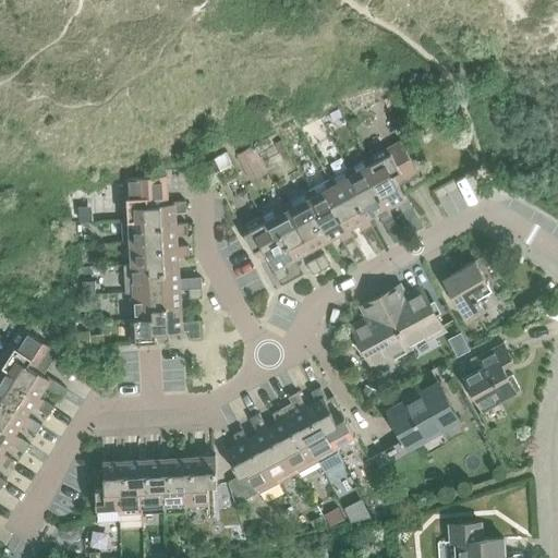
[(318,128),(306,134),(311,143),(323,136),(318,128)]
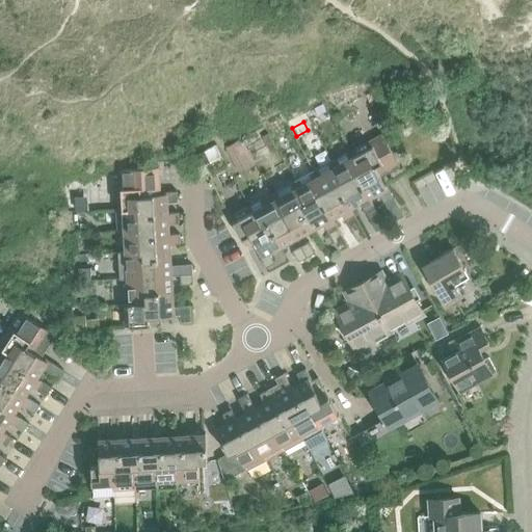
[(268,132),(261,136),(270,153),(276,150),(268,132)]
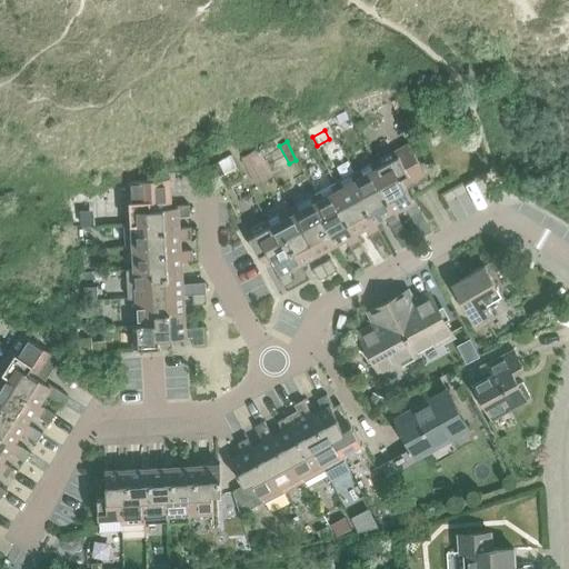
[(408,142),(375,161),(387,183),(379,188),(391,212),(395,211),(405,206),(416,226),(425,220),(413,198),(411,199),(406,190),(427,178),(408,142)]
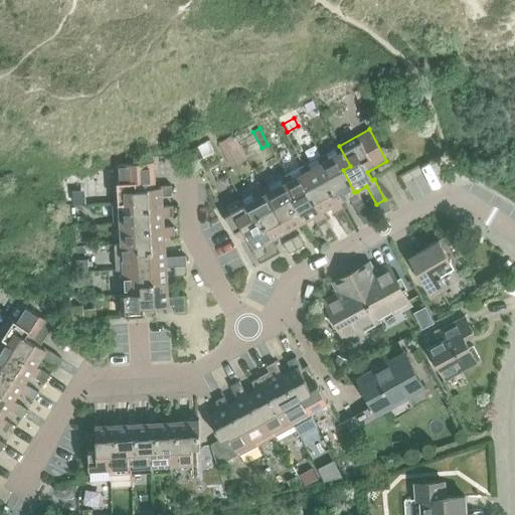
[(219,142),(231,166),(247,158),(234,134),(219,142)]
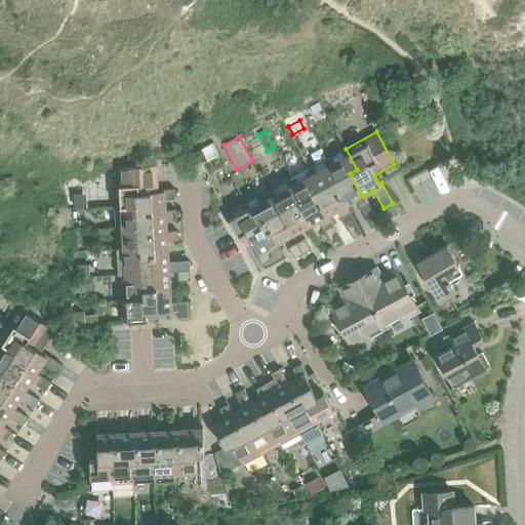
[(213,142),(192,153),(196,160),(198,164),(218,152),(216,148),(213,142)]
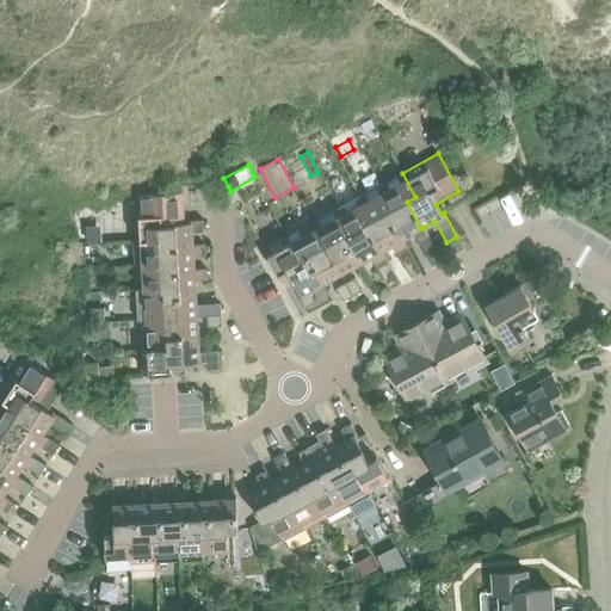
[(402,173),(381,185),(394,209),(386,214),(399,240),(402,238),(402,239),(413,233),(419,245),(430,239),(424,227),(420,228),(407,202),(415,197),(402,173)]
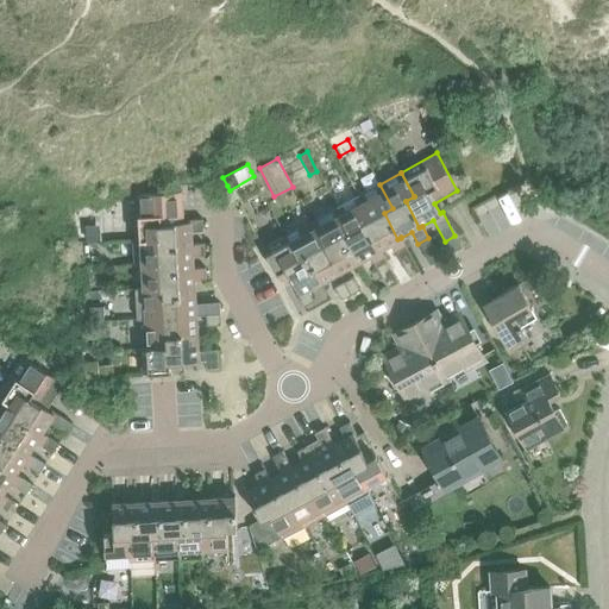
[(380,184),(358,195),(371,220),(363,225),(377,250),(380,249),(380,250),(390,244),(397,255),(407,250),(401,237),(397,239),(384,213),(393,208),(380,184)]
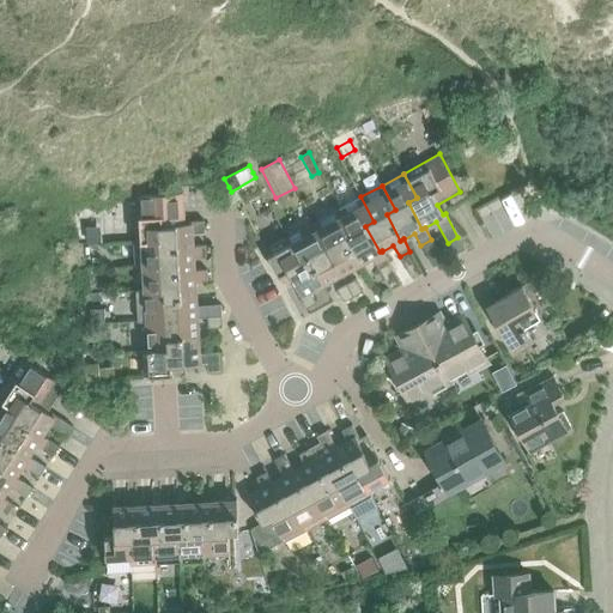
[(140,216),(141,241),(162,240),(162,250),(192,248),(192,246),(190,232),(204,232),(204,220),(187,220),(187,223),(183,224),(182,193),(152,194),(152,216),(140,216)]
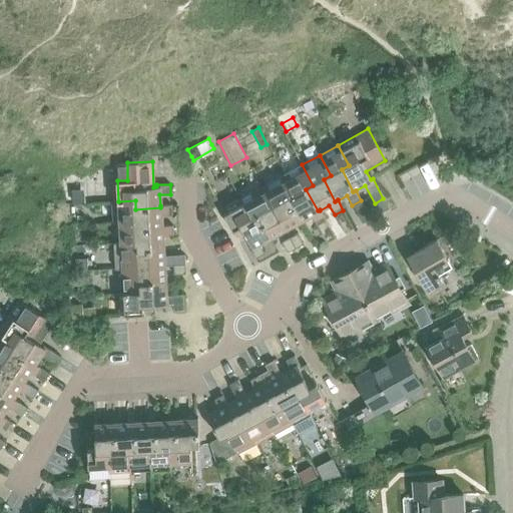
[(302,164),(284,174),(295,195),(288,199),(300,221),(312,214),(317,224),(326,219),(320,210),(320,209),(318,210),(306,189),(313,185),(302,164)]
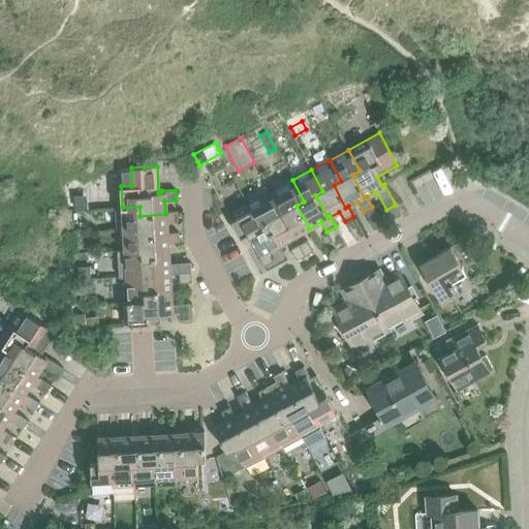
[(292,180),(270,192),(293,237),(309,228),(297,206),(304,201),(292,180)]
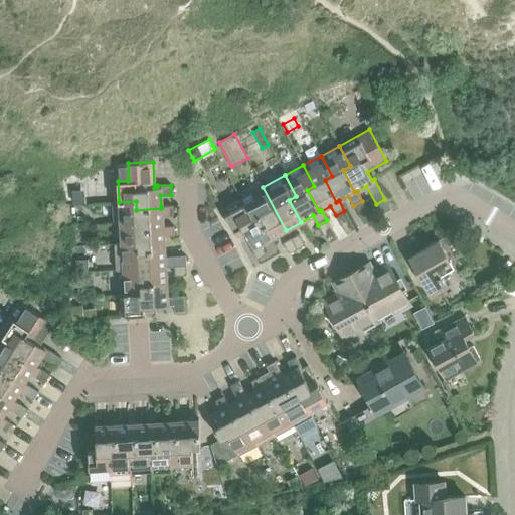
[(263,187),(240,199),(251,220),(260,216),(272,238),(286,230),(263,187)]
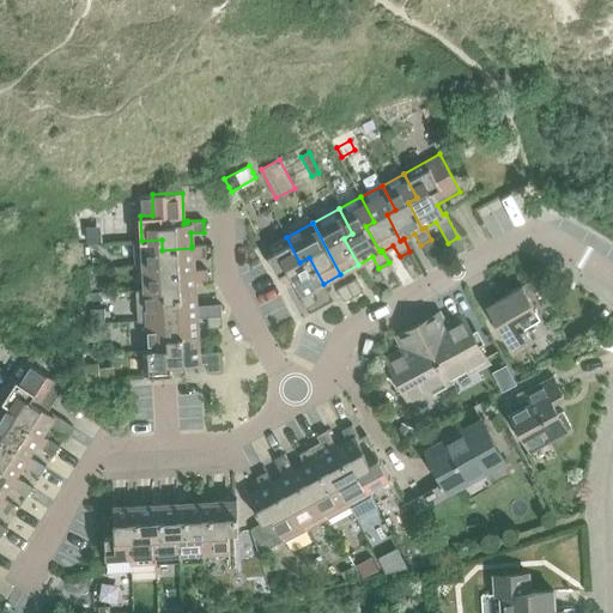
[(92,228),(85,228),(86,243),(102,242),(101,234),(92,228)]
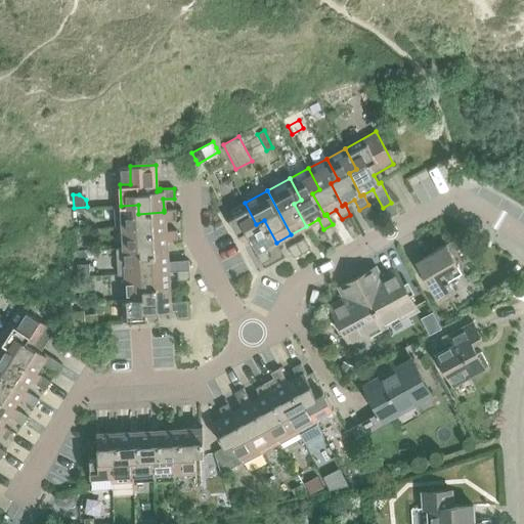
[(256,224),(245,203),(226,213),(228,219),(244,246),(251,242),(256,250),(254,251),(261,263),(270,259),(264,249),(276,243),(264,220),(256,224)]
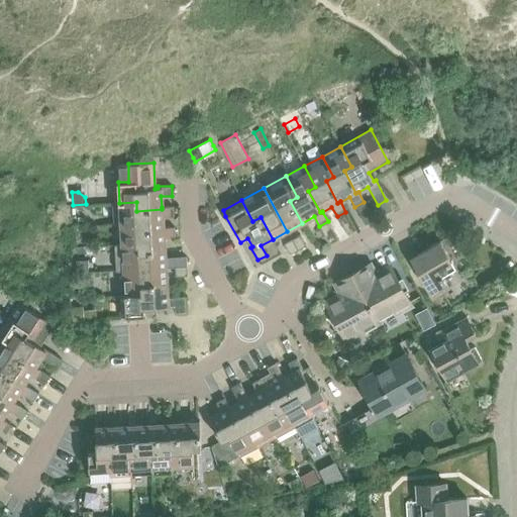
[(115,224),(121,224),(137,223),(137,231),(163,230),(163,227),(163,226),(163,217),(174,216),(173,206),(162,207),(162,209),(136,211),(136,202),(119,203),(114,204),(115,224)]
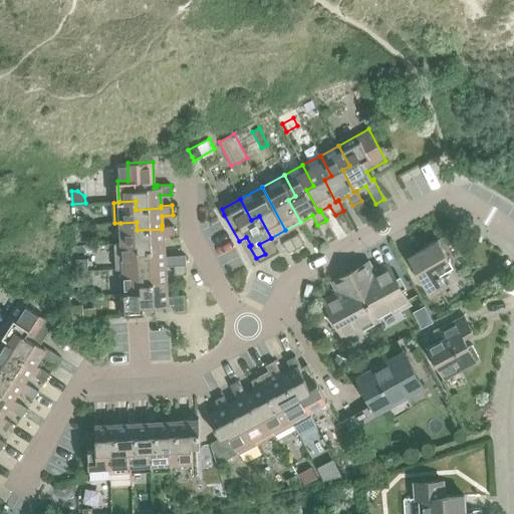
[(120,223),(121,243),(138,242),(139,251),(164,249),(163,236),(174,235),(173,225),(162,226),(162,229),(137,230),(137,222),(120,223)]
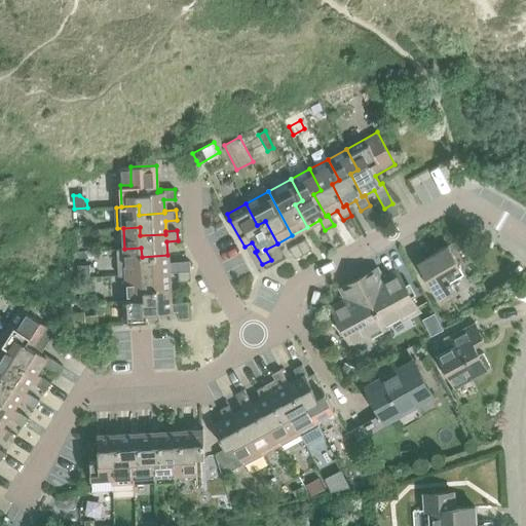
[(305,238),(297,243),(303,254),(311,250),(305,238)]
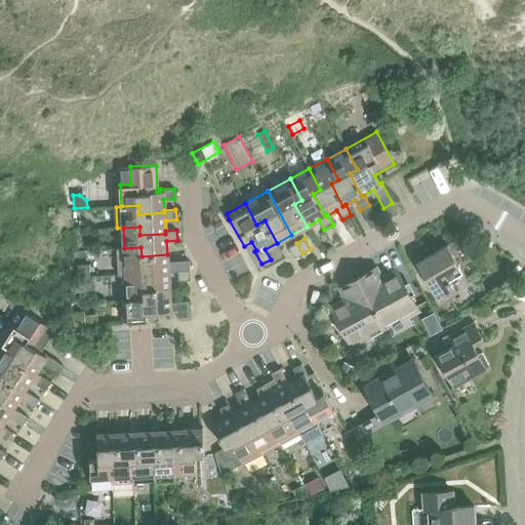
[(303,253),(296,243),(288,247),(294,258),(303,253)]
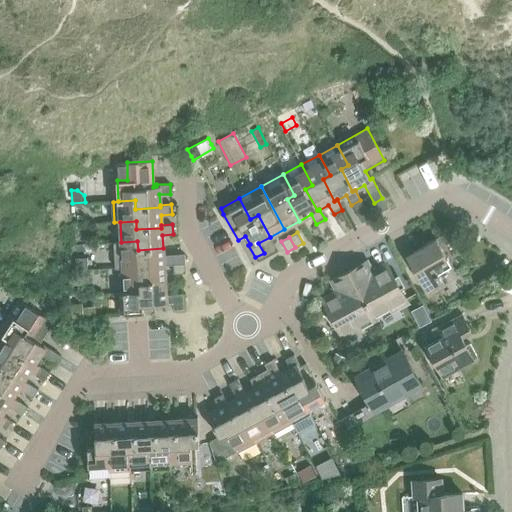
[(407,254),(406,255),(428,296),(439,290),(443,298),(448,295),(450,300),(475,286),(468,274),(462,277),(455,264),(451,266),(435,238),(413,251),(407,254)]
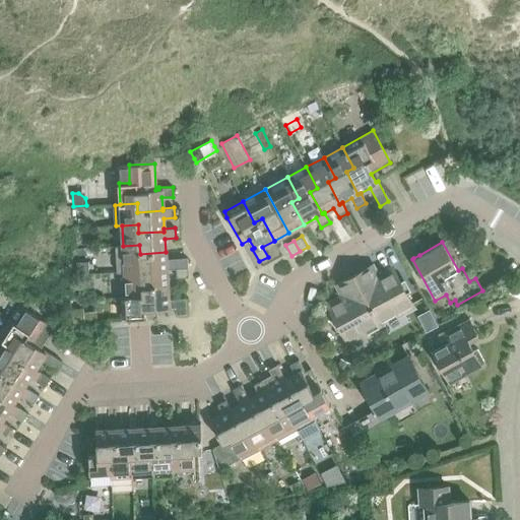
[(123,246),(125,271),(167,269),(166,252),(140,254),(139,245),(123,246)]
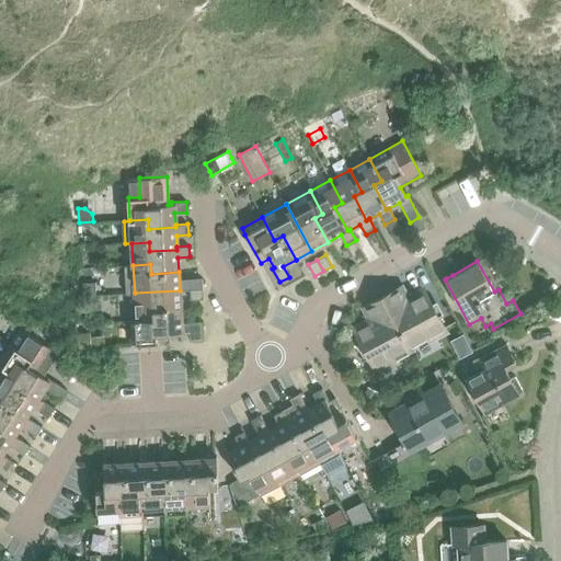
[(189,279),(190,289),(203,288),(202,278),(189,279)]
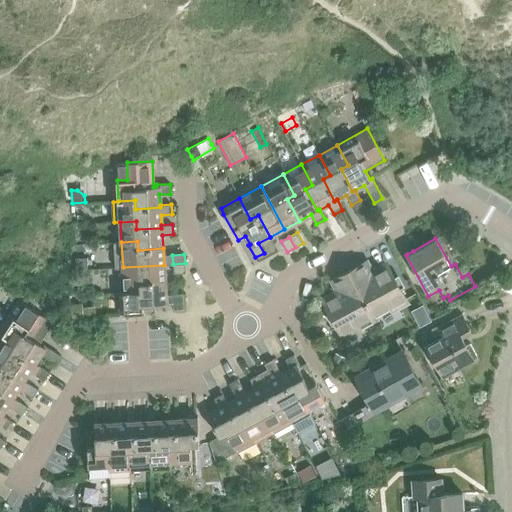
[(75,270),(77,270),(87,270),(87,258),(76,258),(75,259),(75,270)]
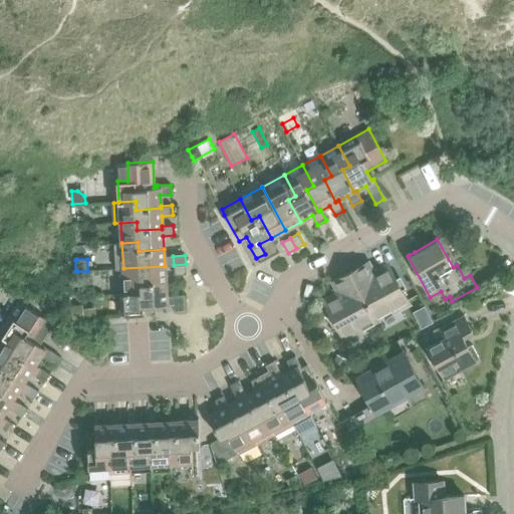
[(186,264),(174,265),(174,275),(186,274),(186,264)]
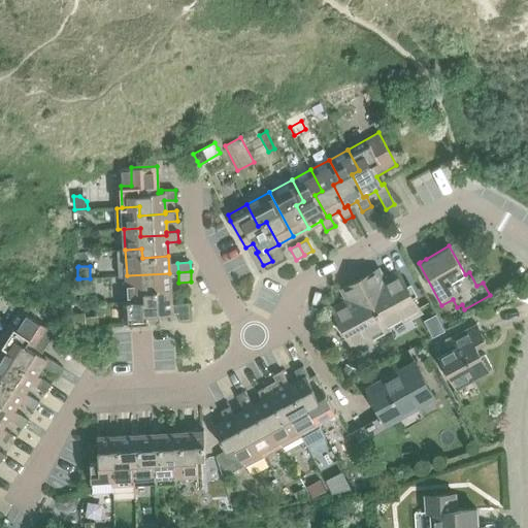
[(373,271),(359,278),(385,326),(418,308),(399,275),(382,286),(373,271)]
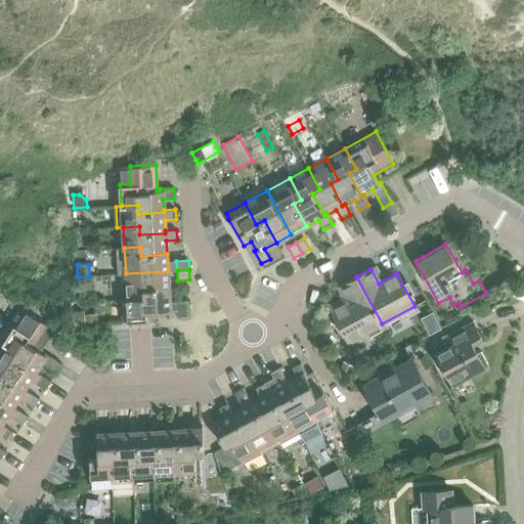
[(126,273),(127,299),(143,299),(143,290),(168,289),(168,271),(126,273)]
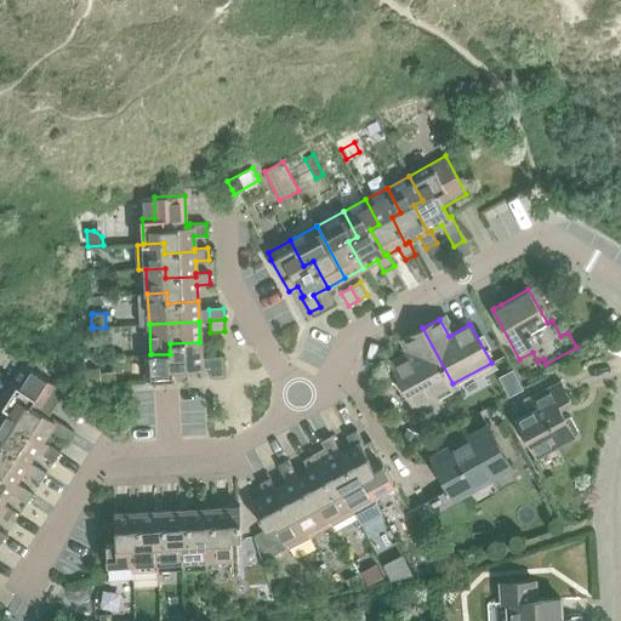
[(453,383),(422,328),(405,337),(415,354),(393,365),(414,404),(453,383)]
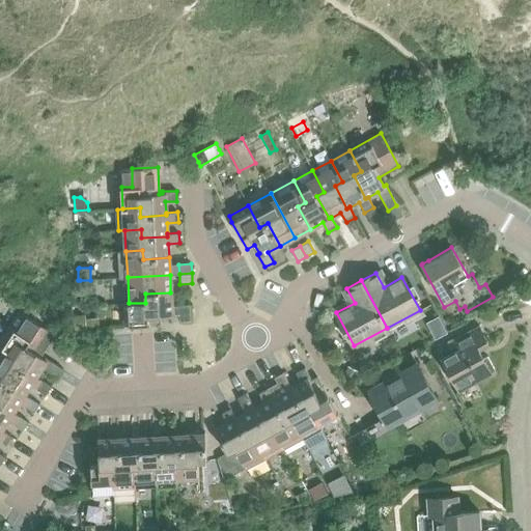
[(145,303),(129,303),(130,325),(161,324),(160,315),(170,314),(170,316),(179,315),(180,323),(191,322),(190,304),(171,306),(170,292),(145,294),(145,303)]
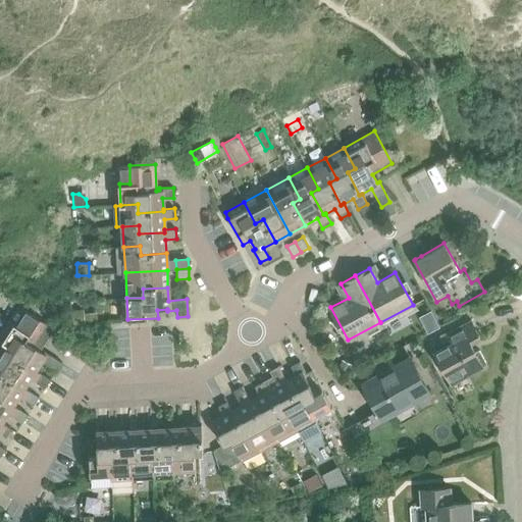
[(94,313),(86,314),(87,325),(95,324),(94,313)]
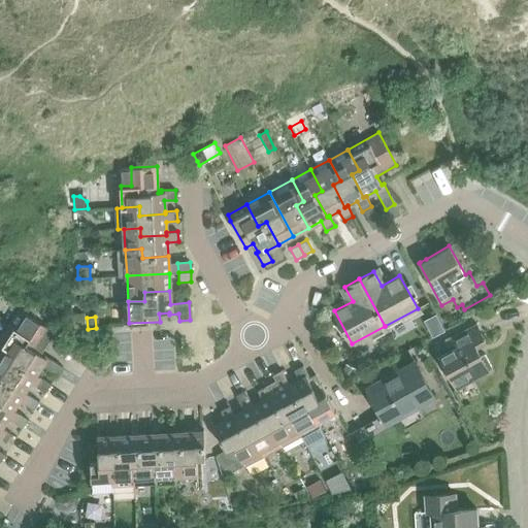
[(87,318),(71,319),(72,330),(88,329),(87,318)]
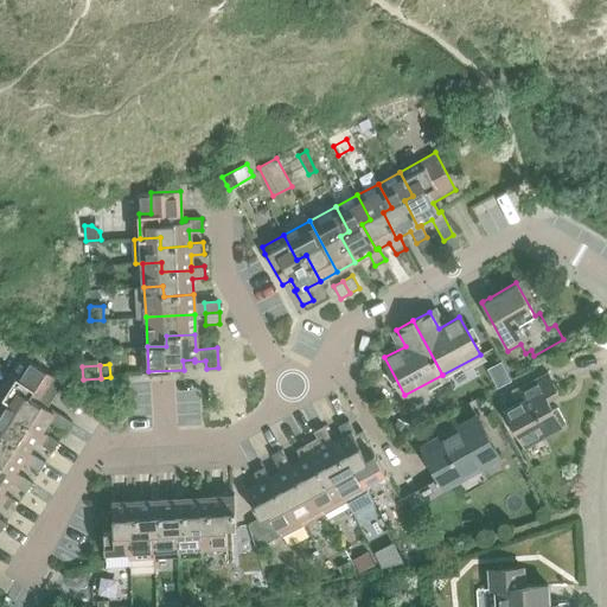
[(71,421),(65,417),(51,408),(50,410),(46,408),(61,387),(37,371),(27,384),(10,372),(0,387),(0,395),(20,408),(14,416),(39,433),(40,430),(42,430),(48,420),(64,430),(71,421)]
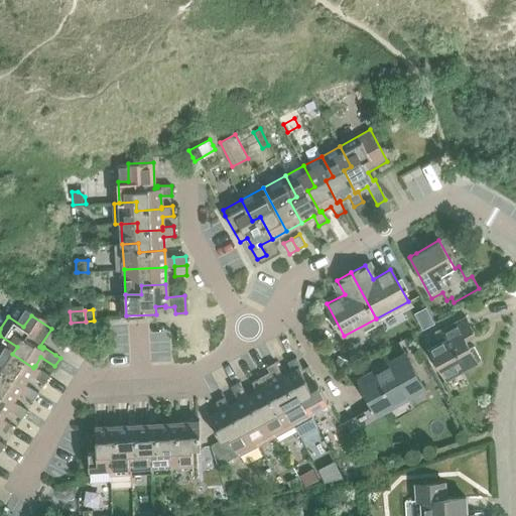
[(475,336),(465,316),(440,330),(444,337),(445,340),(428,349),(445,380),(477,363),(465,341),(475,336)]
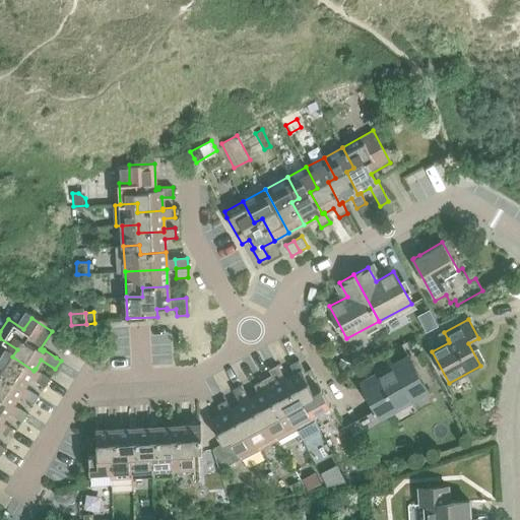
[(444,332),(436,336),(440,343),(448,339),(444,332)]
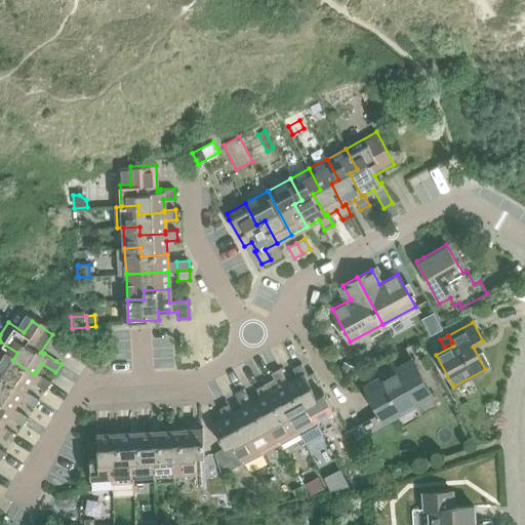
[(0,366),(6,370),(1,377),(23,392),(24,390),(25,390),(30,380),(44,390),(50,381),(36,372),(35,372),(34,374),(12,360),(17,353),(0,341),(0,366)]
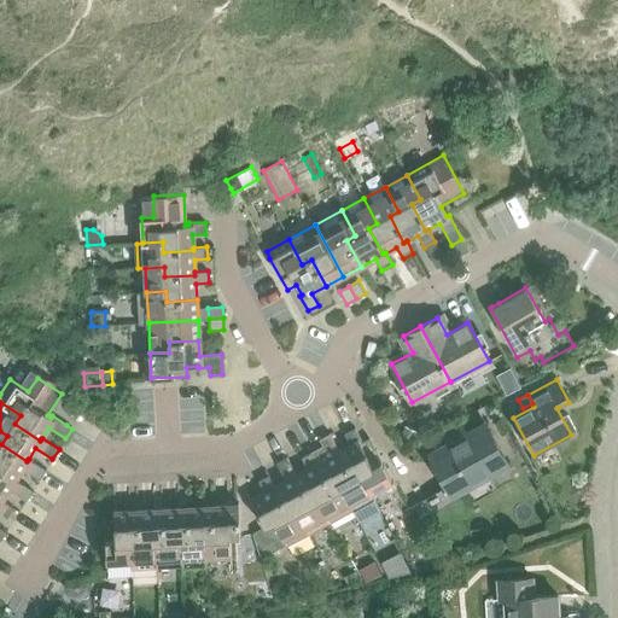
[(433,456),(455,494),(506,466),(482,424),(465,433),(462,427),(444,436),(450,447),(433,456)]
